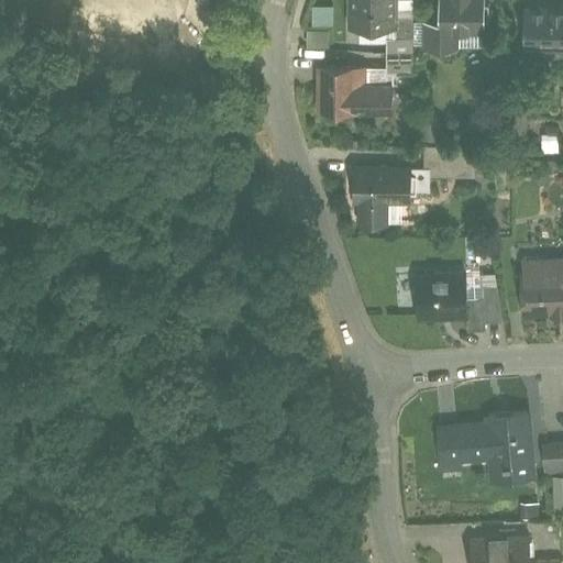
[(395,29),(394,0),(344,0),(344,29),(395,29)]
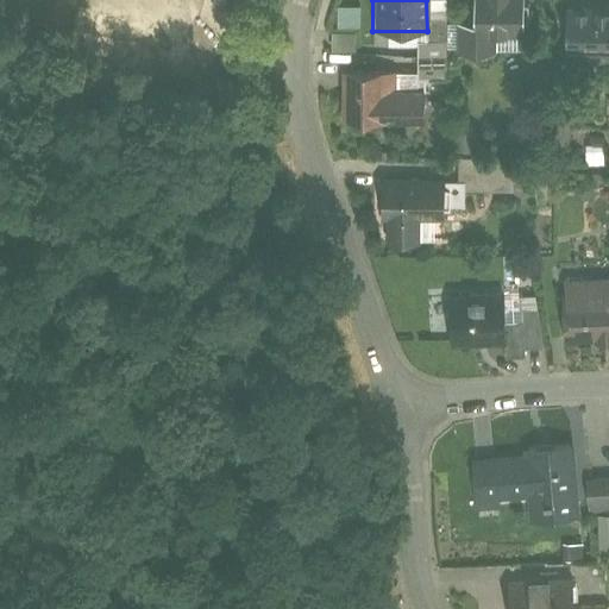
[(426,44),(446,44),(446,0),(426,0),(427,31),(426,44)]
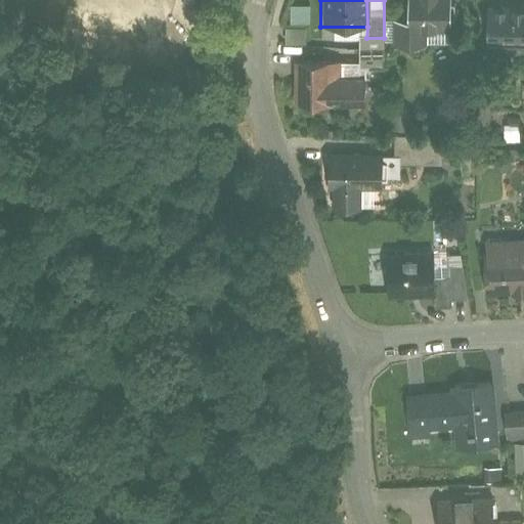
[(449,0),(408,0),(408,22),(393,20),(393,45),(427,45),(427,34),(449,34),(449,0)]
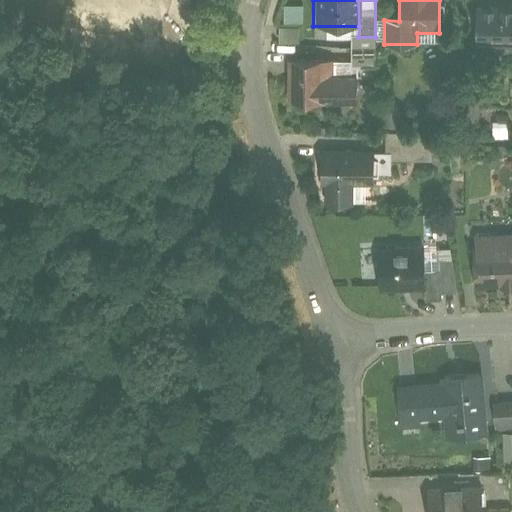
[(511,5),(496,6),(496,12),(475,12),(475,52),(511,52),(511,5)]
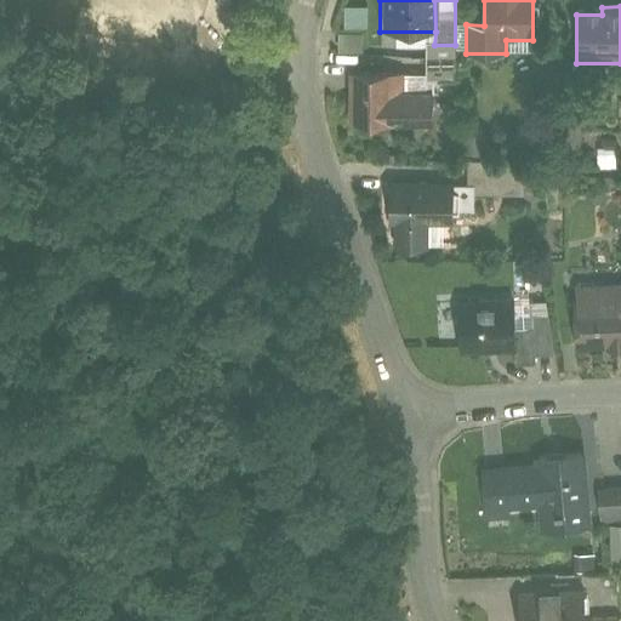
[(422,77),(422,84),(434,84),(454,84),(455,45),(434,45),(423,45),(422,77)]
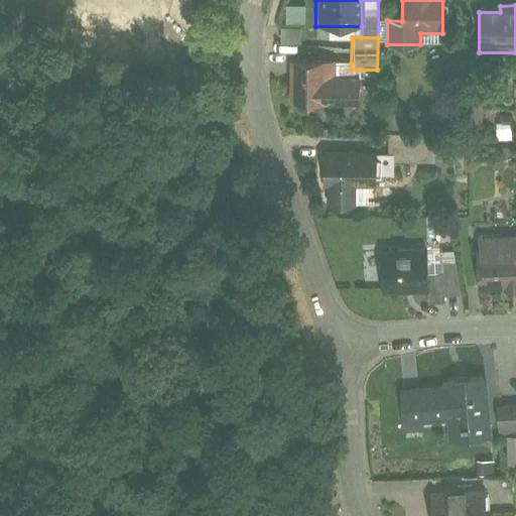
[(288,105),(360,106),(361,70),(351,70),(351,63),(289,62),(288,105)]
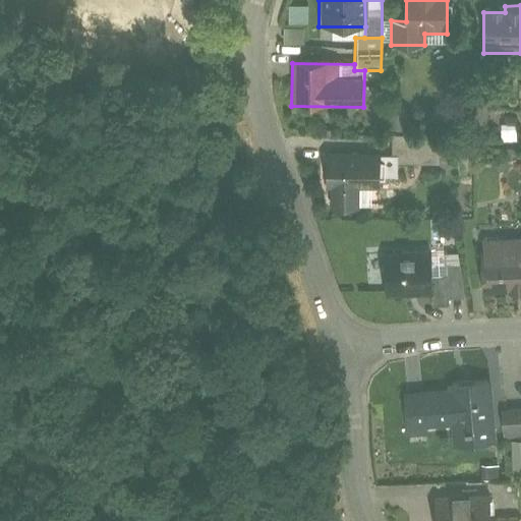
[(407,116),(387,115),(387,133),(406,134),(407,116)]
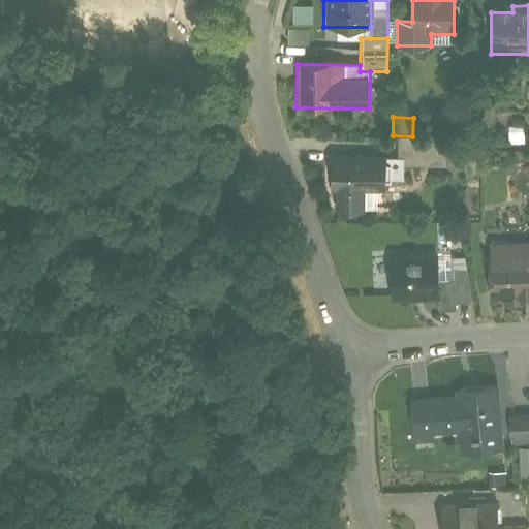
[(387,157),(332,156),(332,192),(337,192),(336,213),(364,213),(364,192),(386,192),(387,157)]
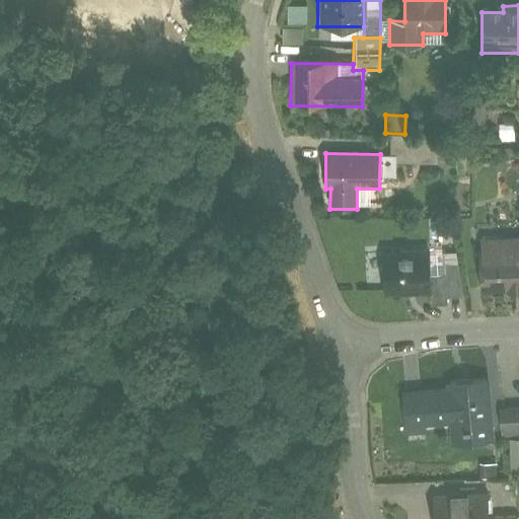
[(482,294),(518,293),(518,236),(479,238),(482,294)]
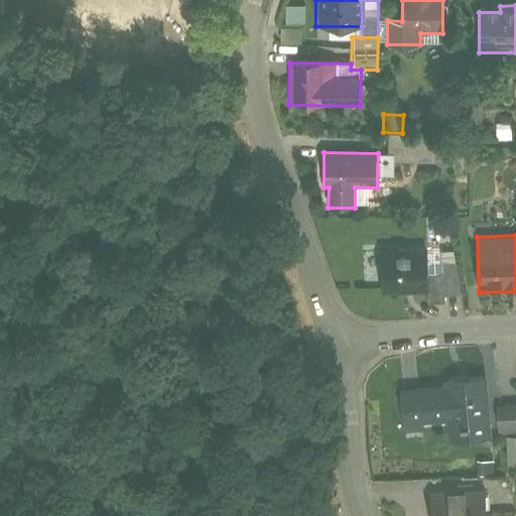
[(426,245),(381,246),(383,294),(427,293),(426,252),(426,245)]
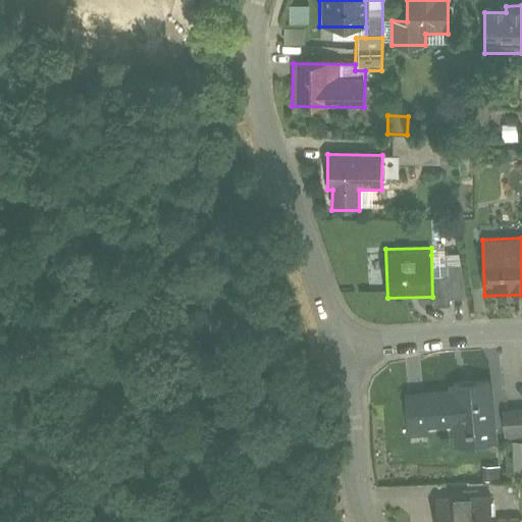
[(448,255),(431,255),(432,297),(433,308),(449,308),(449,300),(448,267),(448,255)]
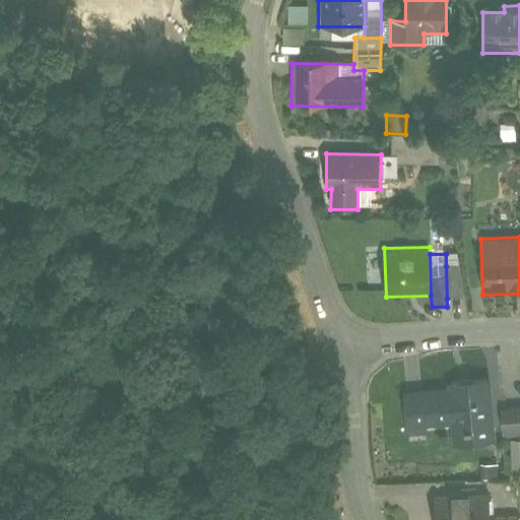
[(446,266),(447,299),(465,299),(459,266),(446,266)]
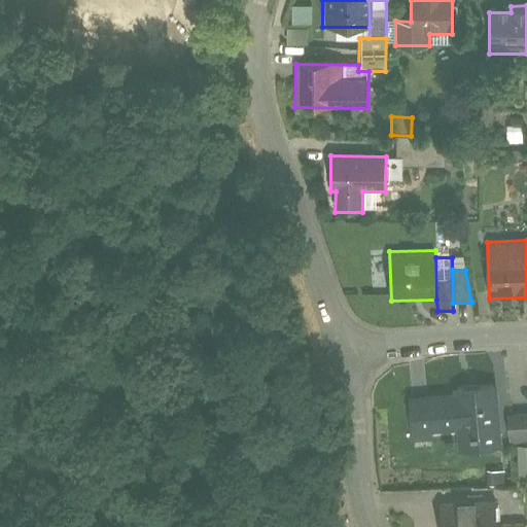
[(501,448),(497,387),(454,390),(454,394),(409,397),(413,444),(430,443),(429,433),(457,431),(458,451),(501,448)]
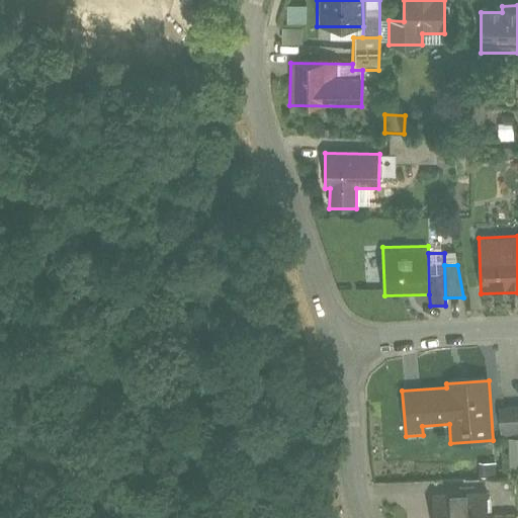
[(517,408),(499,409),(500,442),(517,441),(517,408)]
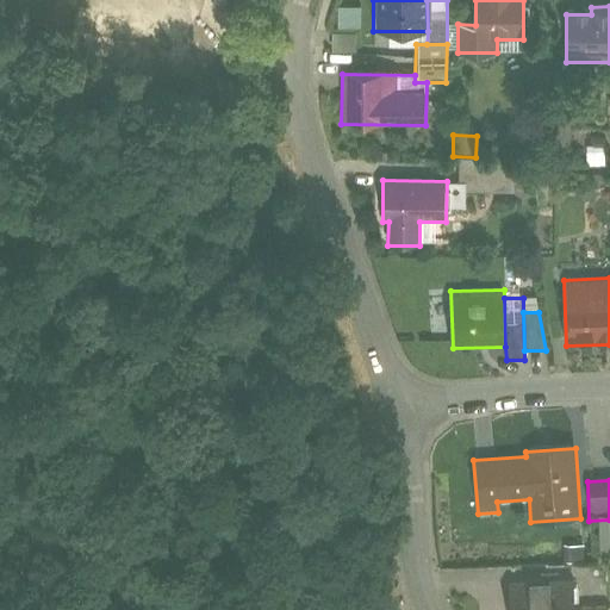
[(564,553),(564,568),(585,568),(585,553),(564,553)]
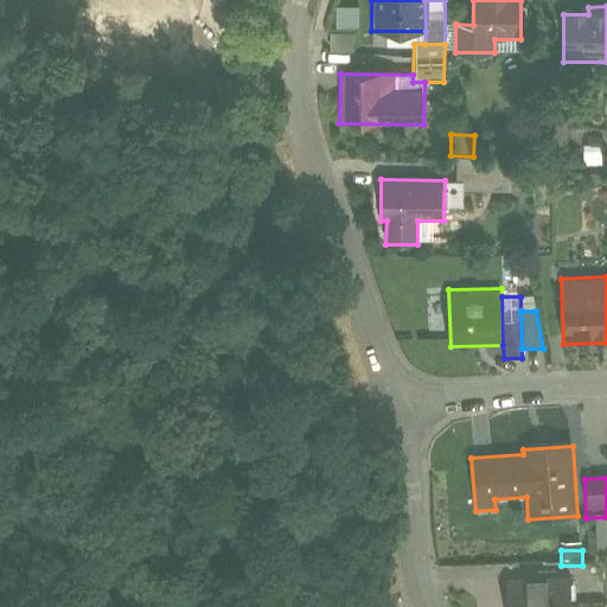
[(570,606),(570,580),(508,581),(508,606),(570,606)]
